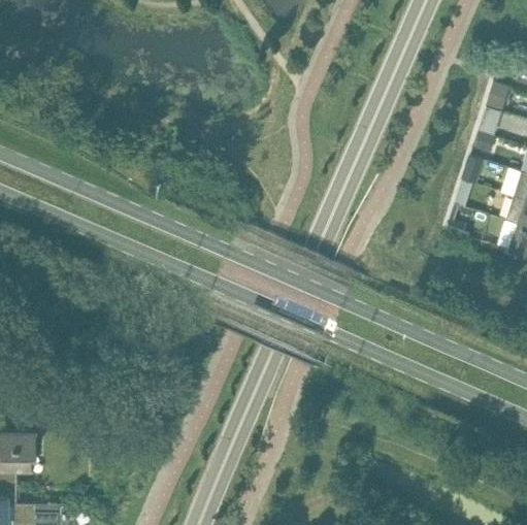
[(526,85),(526,55),(524,55),(516,80),(526,85)]
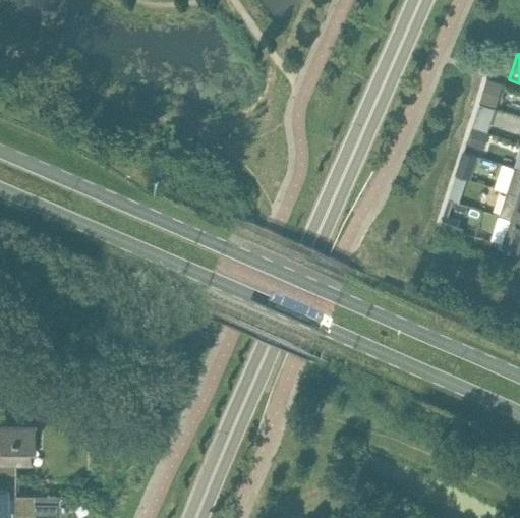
[(488,108),(496,84),(485,81),(478,105),(488,108)]
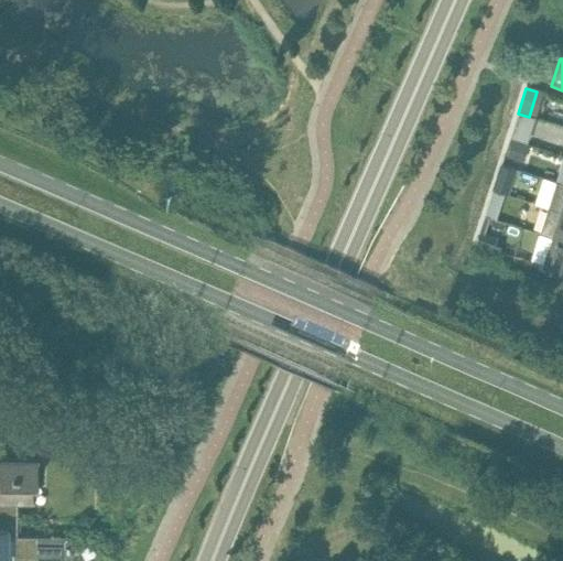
[(512,131),(510,141),(512,142),(527,147),(536,119),(529,117),(518,114),(512,131)]
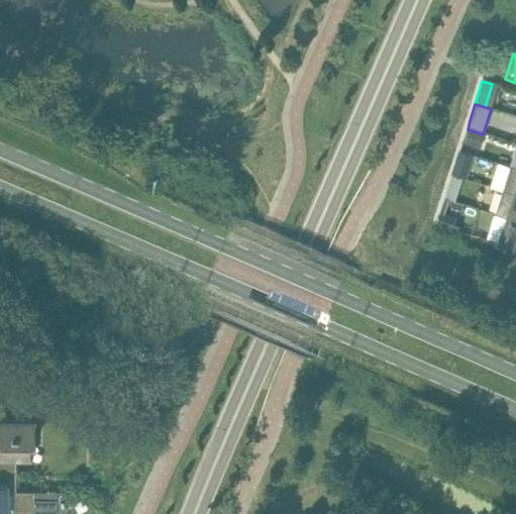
[(454,164),(450,176),(466,181),(470,169),(454,164)]
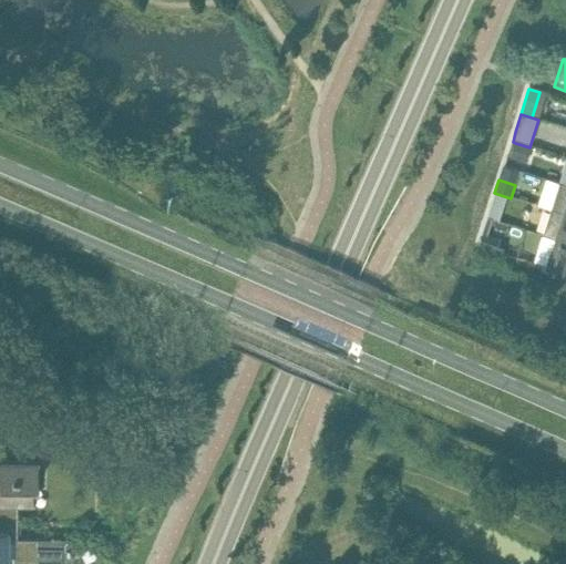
[(565,186),(558,185),(551,212),(565,215),(565,186)]
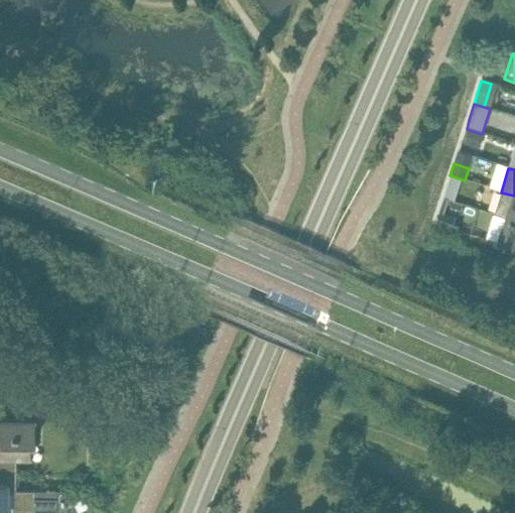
[(446,187),(442,200),(455,204),(459,190),(446,187)]
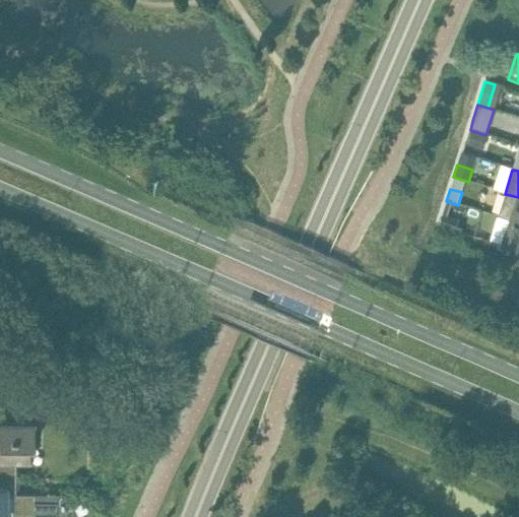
[(518,197),(505,194),(497,218),(508,221),(509,221),(518,223),(518,197)]
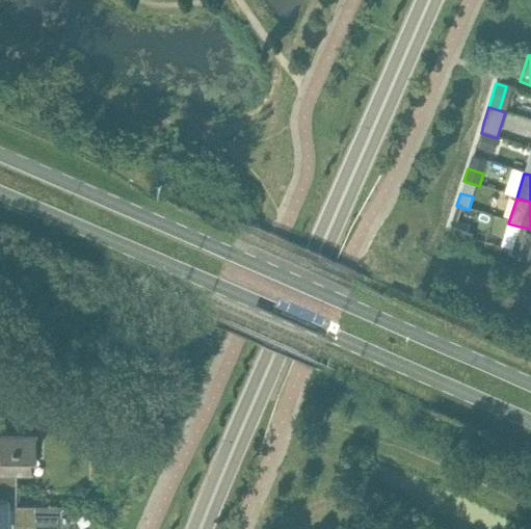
[(453,219),(449,231),(466,236),(470,225),(453,219)]
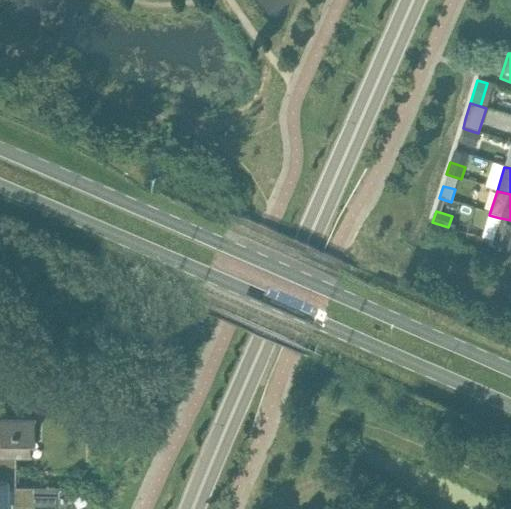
[(510,220),(501,218),(500,218),(493,242),(510,247),(510,220)]
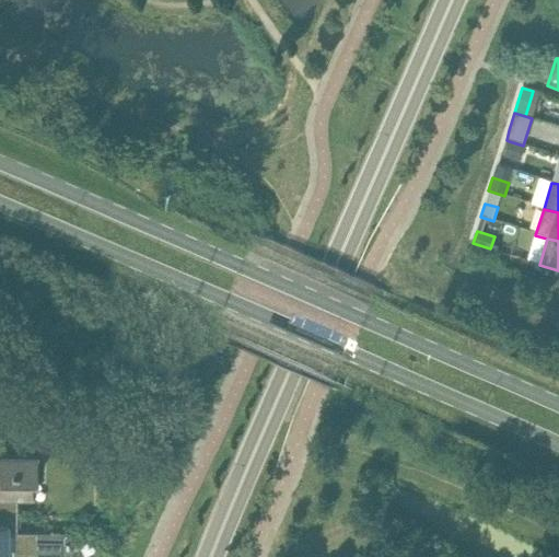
[(0,509),(15,510),(15,496),(30,496),(30,482),(35,482),(35,457),(0,456),(0,509)]
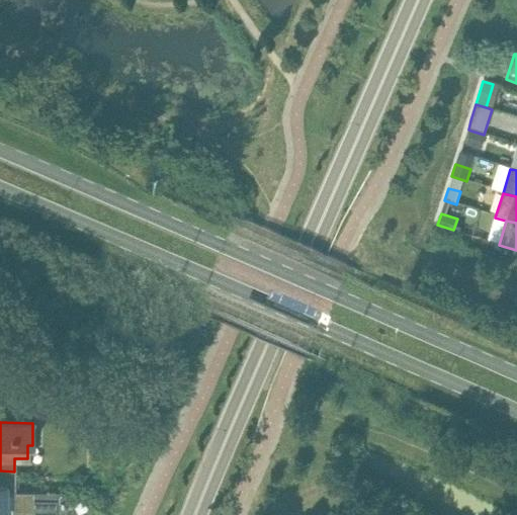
[(14,494),(14,471),(0,470),(0,514),(5,514),(8,514),(64,514),(64,496),(65,496),(65,495),(14,494)]
